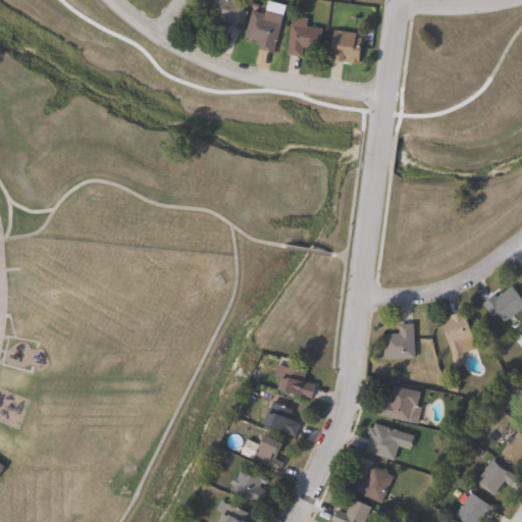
[(235,0),(245,4),(237,24),(223,19),(218,33),(204,27),(214,0),(235,0)]
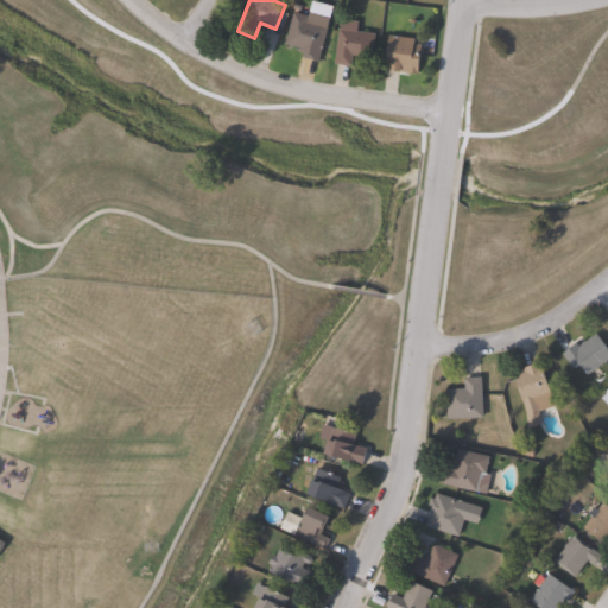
[(334,6),(320,62),(304,57),(304,52),(301,51),(302,48),(286,44),(295,13),(309,17),(314,1),(334,6)]
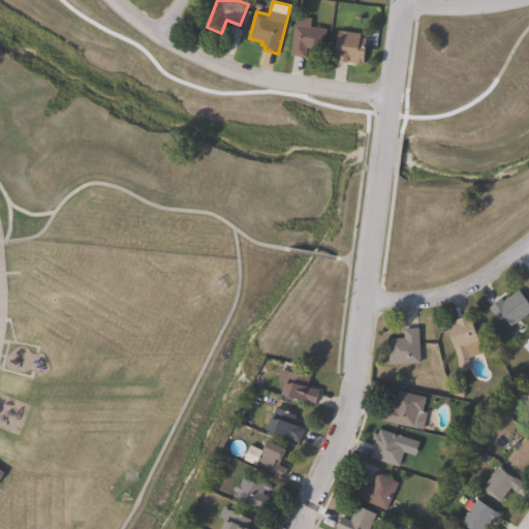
[(328,29),(325,42),(322,41),(321,50),(308,48),(307,57),(292,55),(296,25),(328,29)]
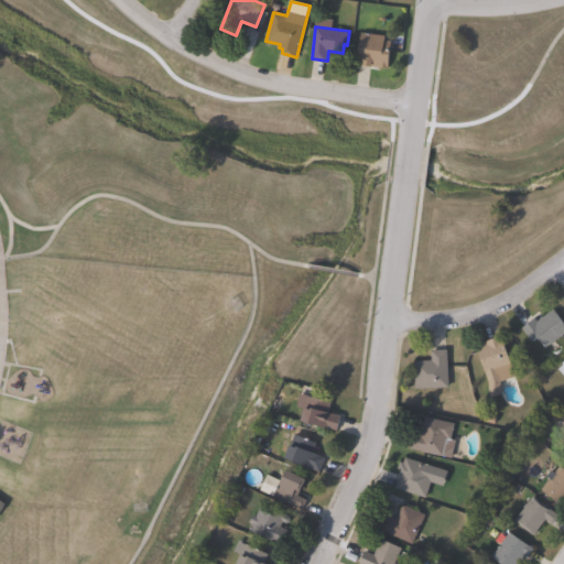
[(392,41),(389,68),(357,64),(361,32),(387,35),(386,41),(392,41)]
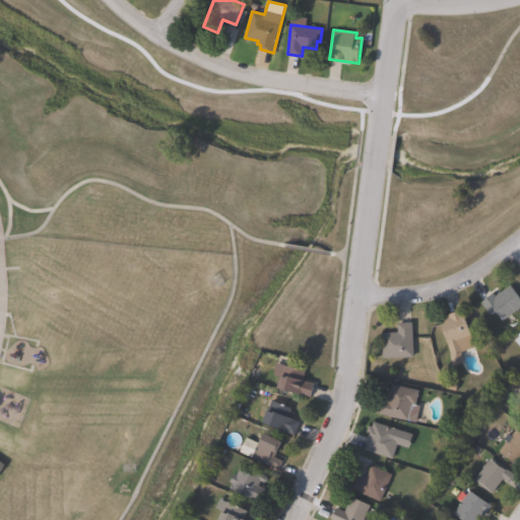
[(512,285),(519,296),(519,309),(505,321),(497,310),(491,315),(482,303),(494,294),(497,297),(512,285)]
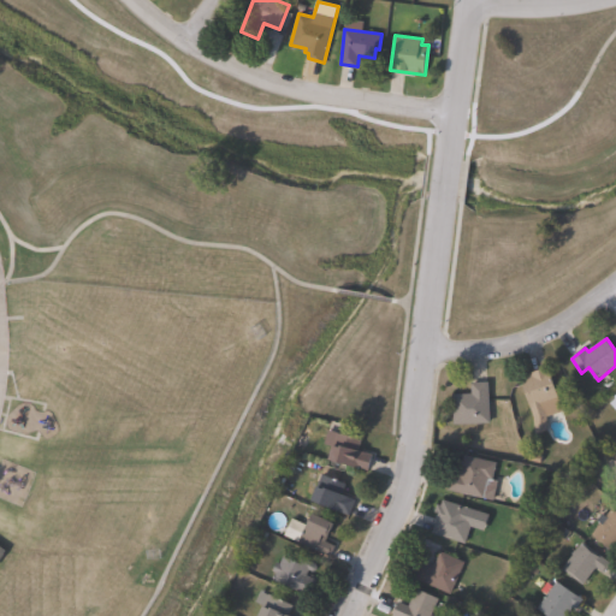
[(550,431),(537,436),(534,418),(521,375),(550,367),(564,413),(548,418),(549,431),(550,431)]
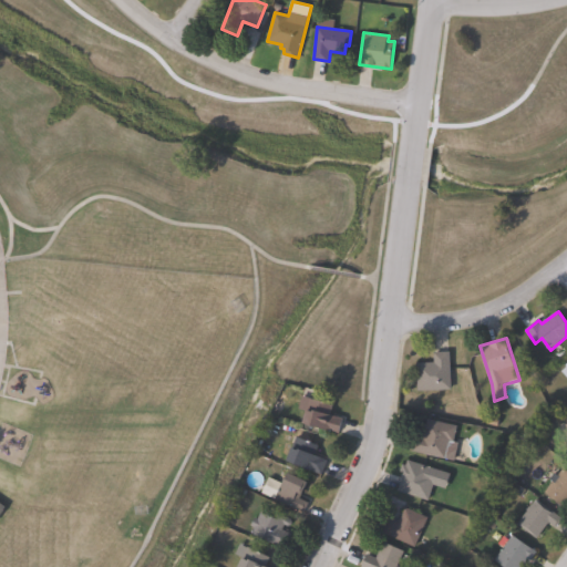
[(452,390),(419,391),(418,363),(434,363),(434,353),(450,352),(452,390)]
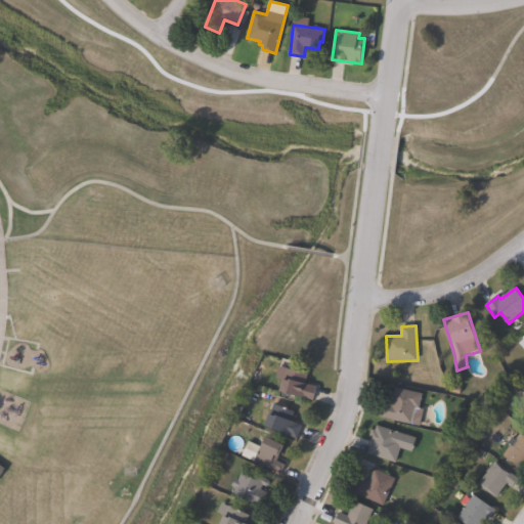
[(317,387),(313,400),(280,392),(284,380),(276,378),(279,366),(308,374),(305,384),(317,387)]
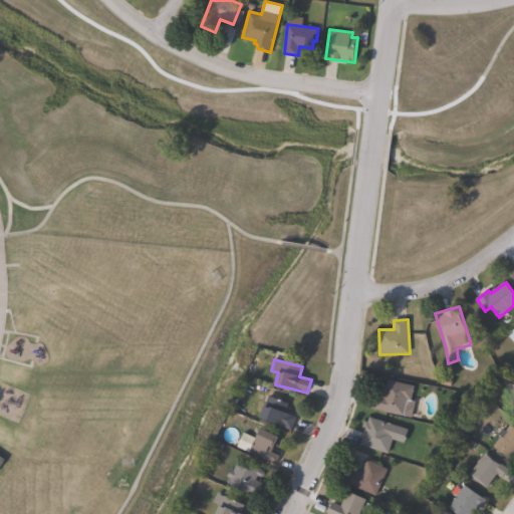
[(415,387),(412,402),(416,402),(413,419),(373,410),(376,396),(384,398),(388,380),(415,387)]
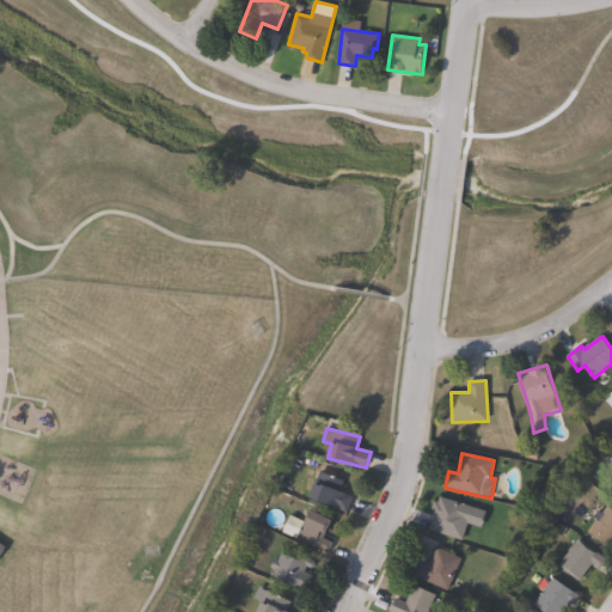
[(354,496),(348,513),(311,499),(316,484),(316,483),(320,471),(344,481),(340,491),(354,496)]
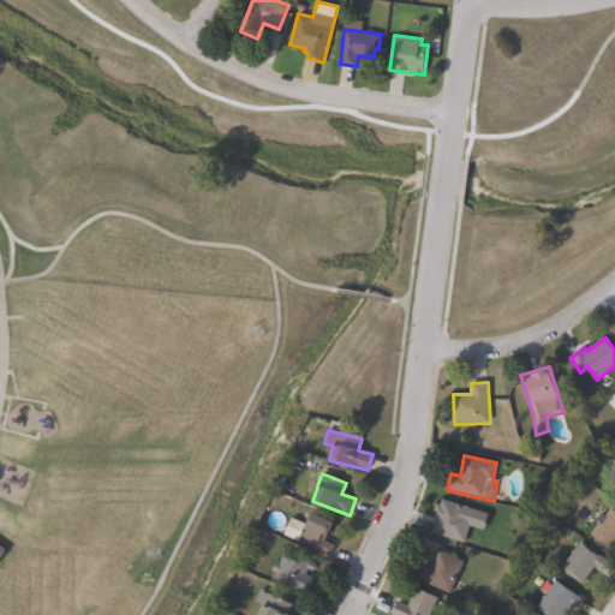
[(442,500),(490,514),(484,530),(471,526),(466,544),(433,533),(439,513),(435,512),(437,505),(441,506),(442,500)]
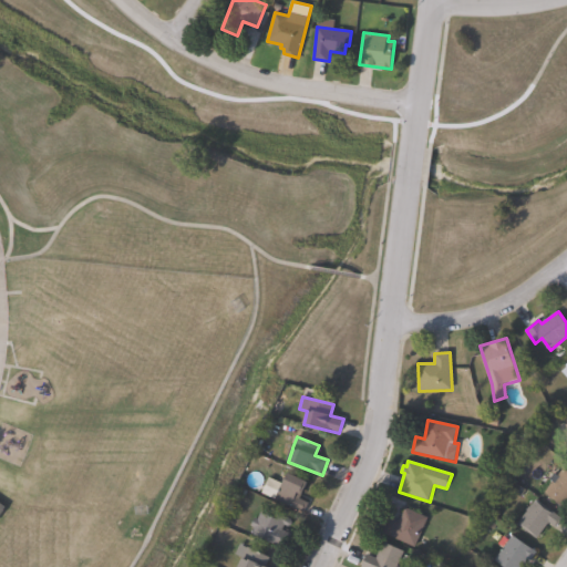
[(565,468),(566,470),(566,501),(563,507),(545,493),(553,483),(549,480),(555,473),(558,476),(565,468)]
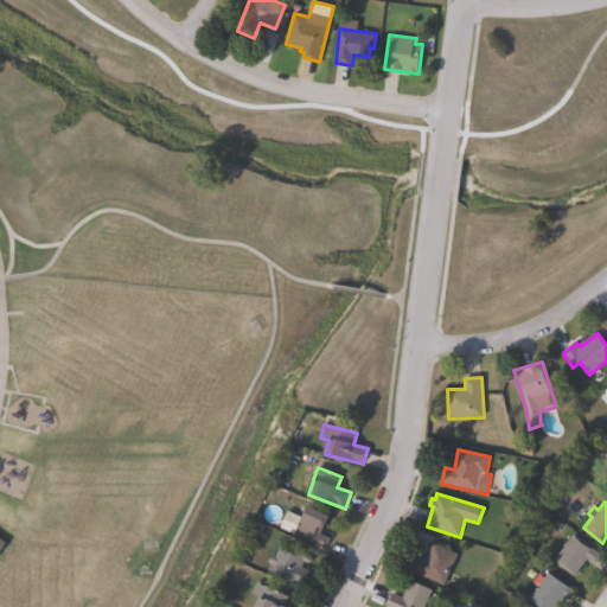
[(331,538),(326,549),(296,535),(310,506),(331,516),(323,535),(331,538)]
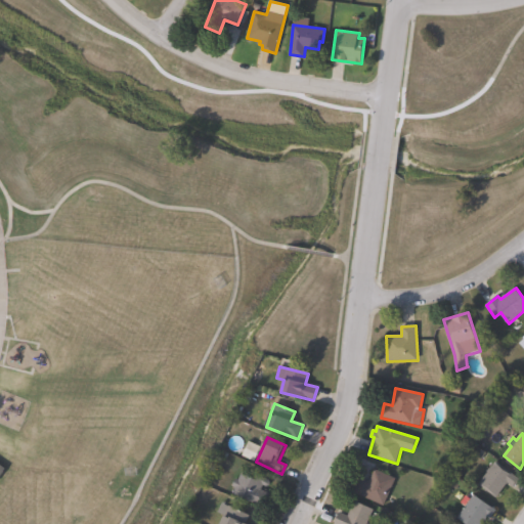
[(261,447),(255,461),(243,455),(250,441),(261,447)]
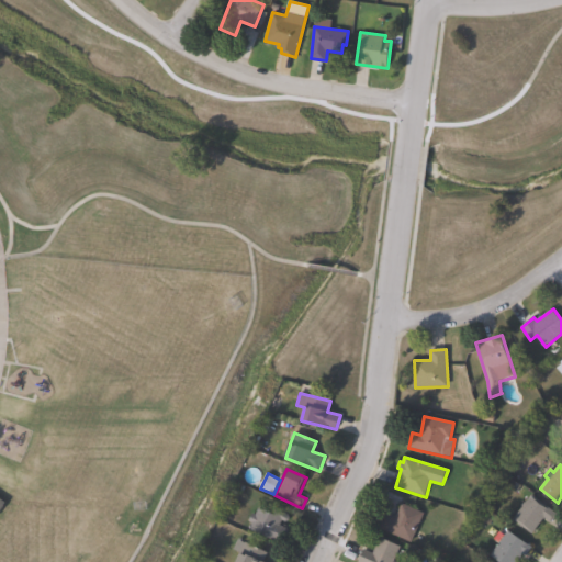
[(558,515),(552,523),(546,518),(534,535),(514,519),(531,495),(558,515)]
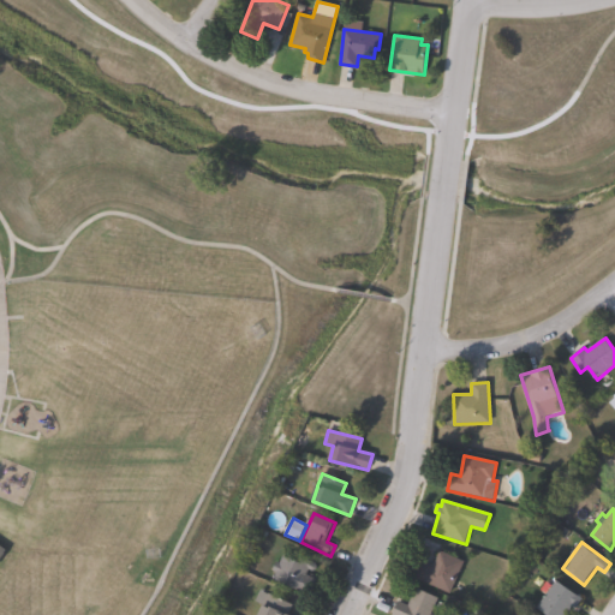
[(465,561),(452,593),(412,577),(418,560),(434,567),(441,551),(465,561)]
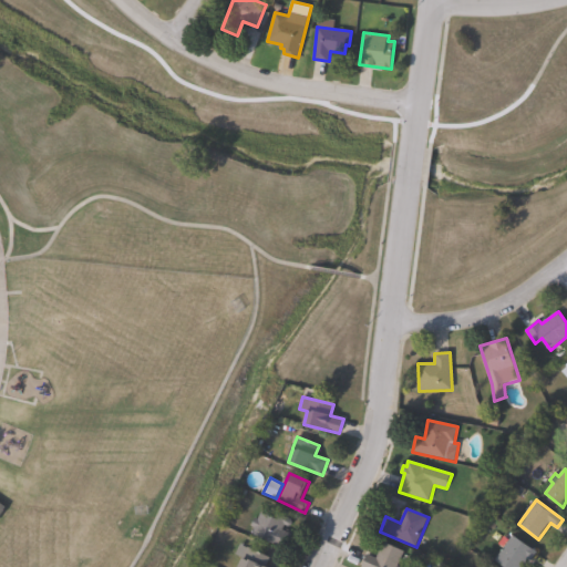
[(274,512),(294,521),(290,527),(286,525),(282,531),(295,536),(288,549),(253,533),(255,528),(251,526),(256,518),(258,519),(261,513),(271,517),(274,512)]
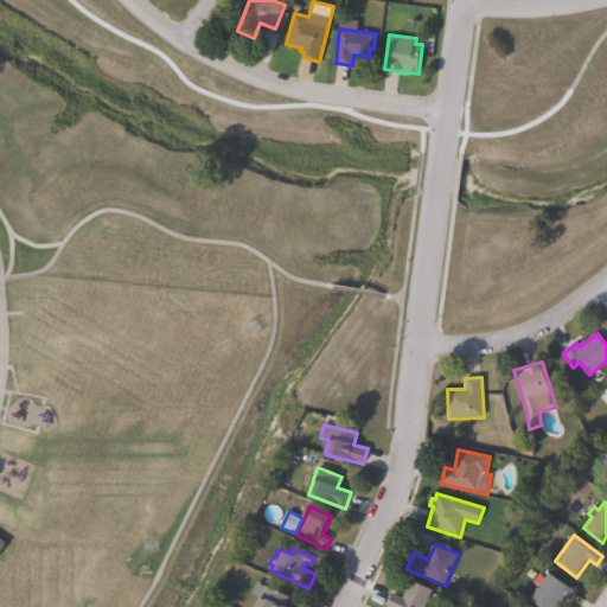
[(575,592),(567,604),(562,600),(556,606),(540,606),(531,601),(540,588),(534,585),(543,569),(575,592)]
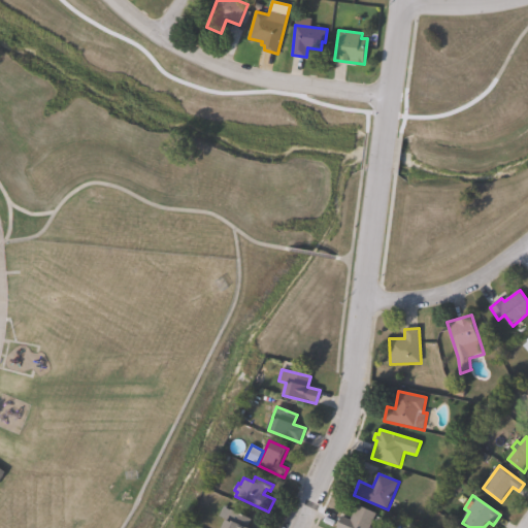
[(377,514),(370,527),(338,527),(343,517),(351,520),(358,505),(377,514)]
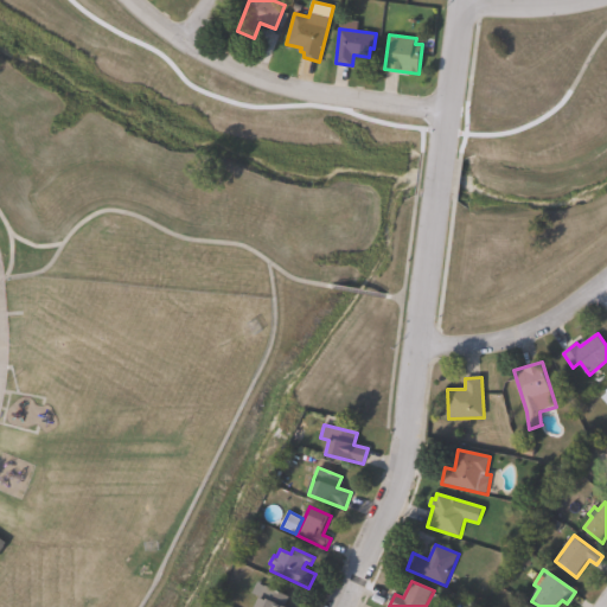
[(257,583),(266,587),(266,586),(289,598),(286,606),(256,606),(261,598),(253,594),(257,583)]
